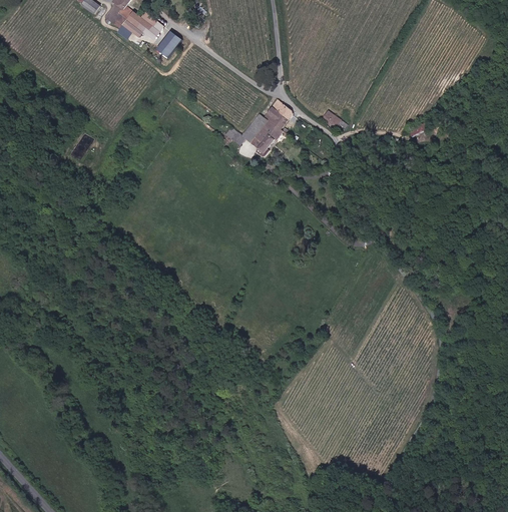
[(76,0),(79,2),(78,4),(90,13),(97,5),(90,0),(76,0)]
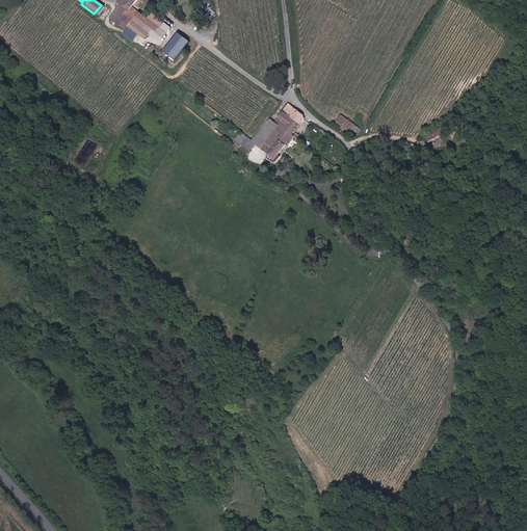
[(120,31),(125,24),(142,38),(151,28),(153,30),(156,28),(157,28),(157,27),(162,22),(151,11),(146,18),(145,18),(136,10),(130,3),(132,0),(119,0),(120,1),(119,2),(105,19),(120,31)]
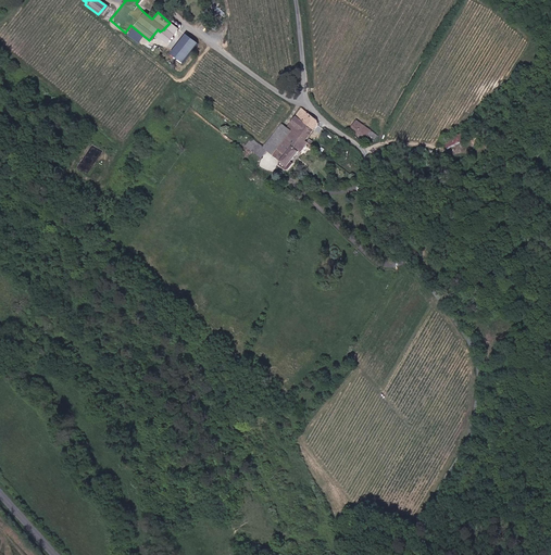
[(184,33),(168,52),(182,62),(197,41),(184,33)]
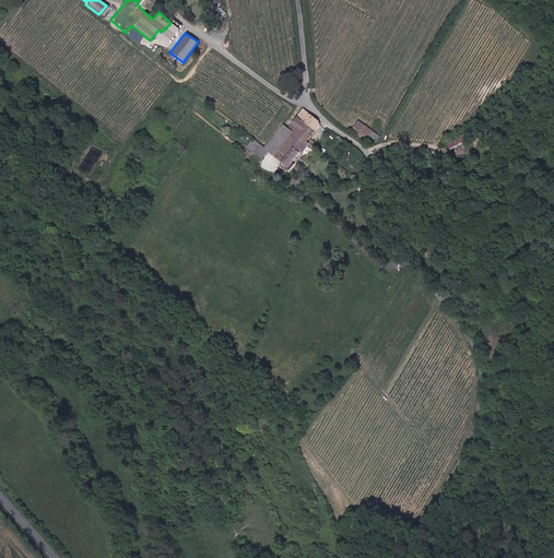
[(263,154),(267,150),(279,158),(275,162),(284,168),(287,167),(292,162),(289,159),(297,147),(295,146),(302,139),(306,133),(310,129),(318,120),(307,111),(304,108),(297,116),(287,128),(283,125),(281,123),(268,140),(262,146),(258,142),(255,146),(251,150),(261,157),(263,154)]
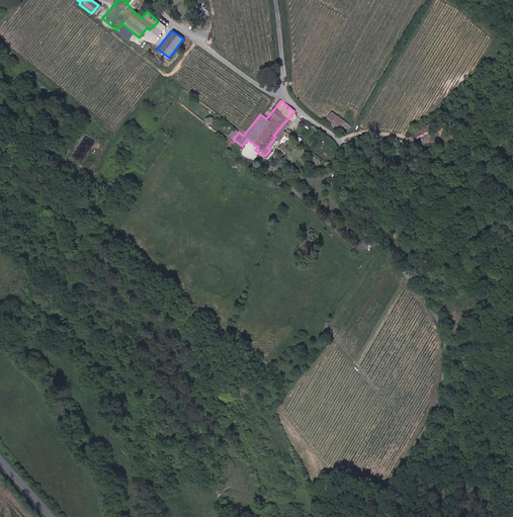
[(338,124),(344,131),(347,127),(330,110),(324,115),(336,127),(338,124)]
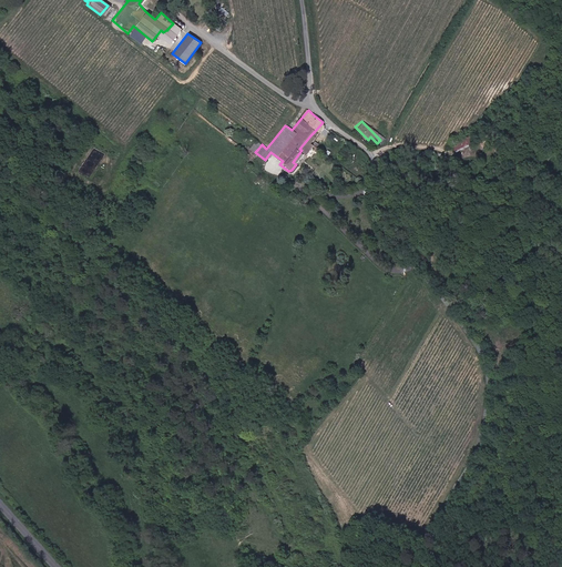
All buildings are outlined.
